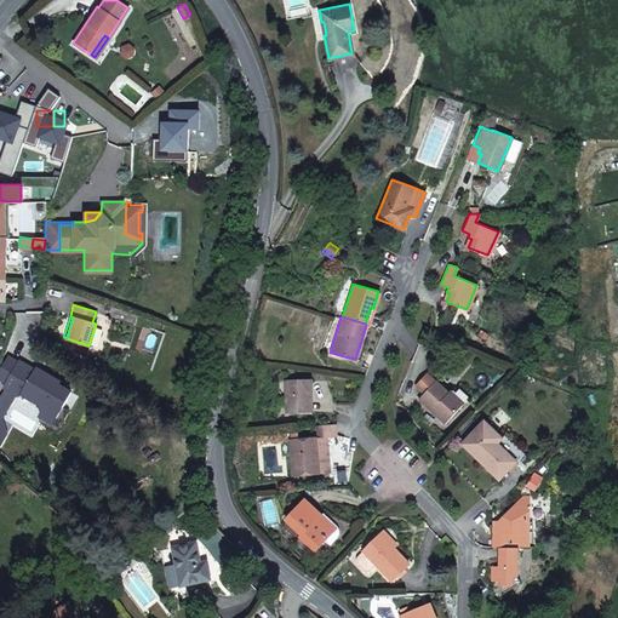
[(84,356),(72,353),(68,362),(80,366),(84,356)]
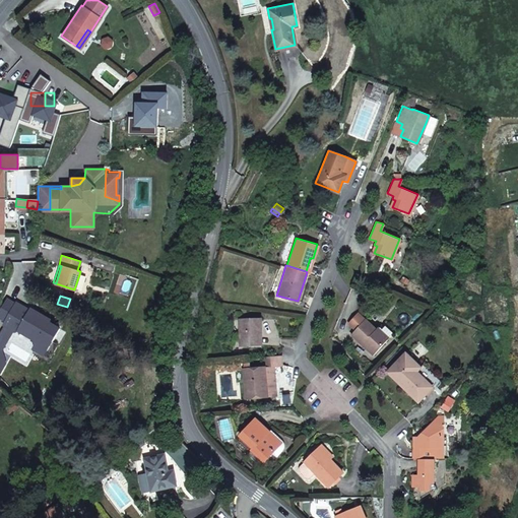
[(3,325),(0,329),(0,349),(11,329),(13,331),(17,330),(33,339),(35,343),(33,348),(34,349),(44,354),(52,340),(59,328),(49,322),(50,319),(30,308),(29,309),(15,302),(2,324),(3,325)]
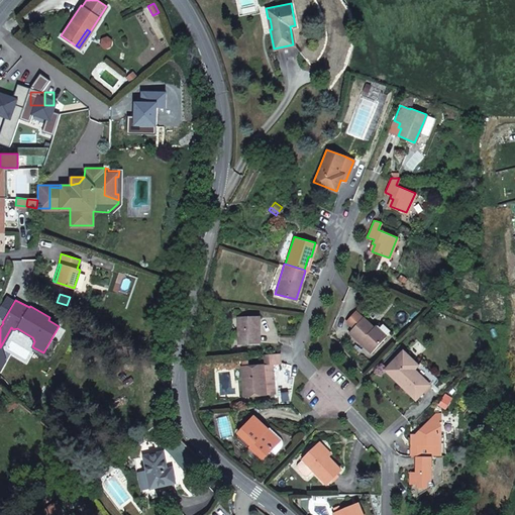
[(373,326),(369,323),(362,316),(355,310),(345,321),(351,326),(347,331),(370,352),(384,336),(373,326)]
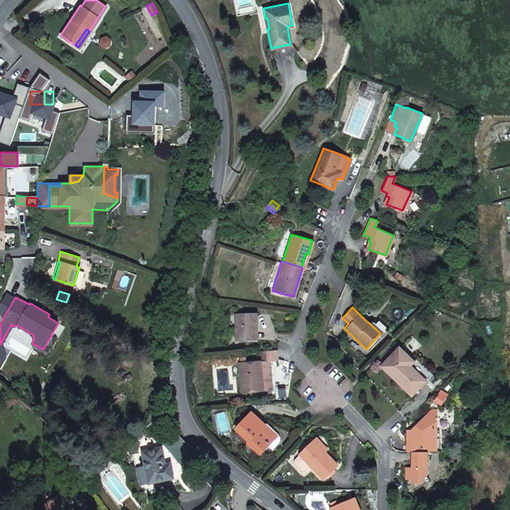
[(255,324),(255,313),(235,314),(235,338),(253,338),(253,324),(255,324)]
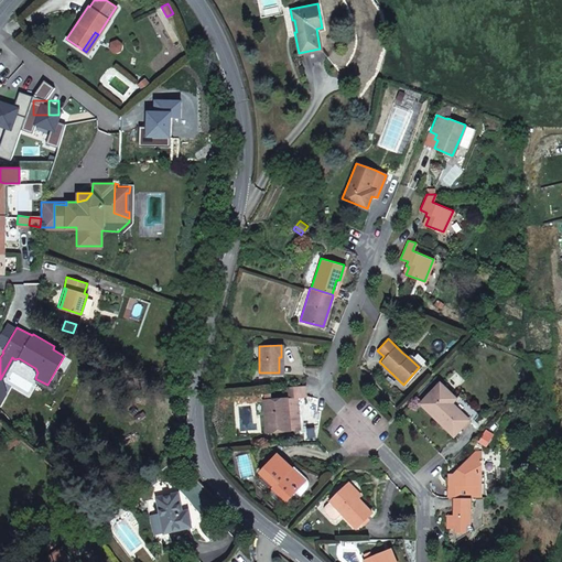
[(408,357),(418,367),(424,359),(417,353),(413,356),(411,354),(408,357)]
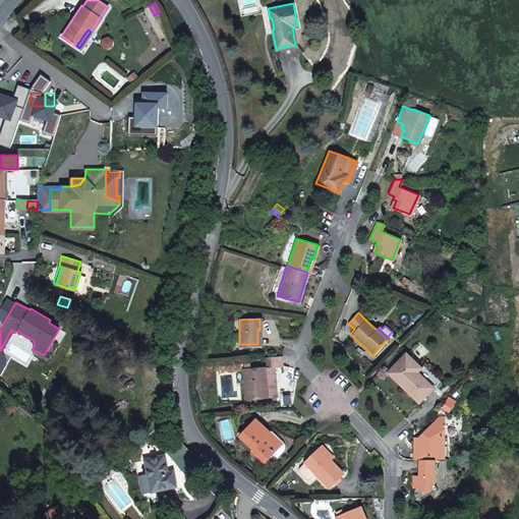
[(44,355),(34,350),(32,353),(47,362),(57,344),(52,341),(44,355)]
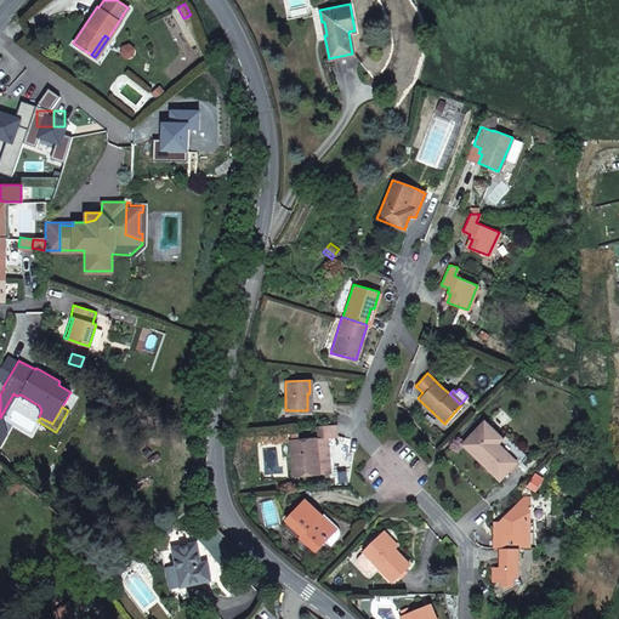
[(463,443),(499,478),(516,461),(497,442),(501,437),(483,421),(463,443)]
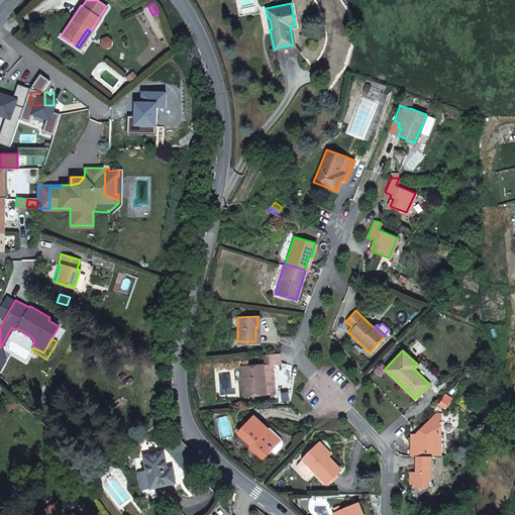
[(243,395),(274,393),(271,364),(279,363),(278,352),(258,354),(259,364),(240,366),(243,395)]
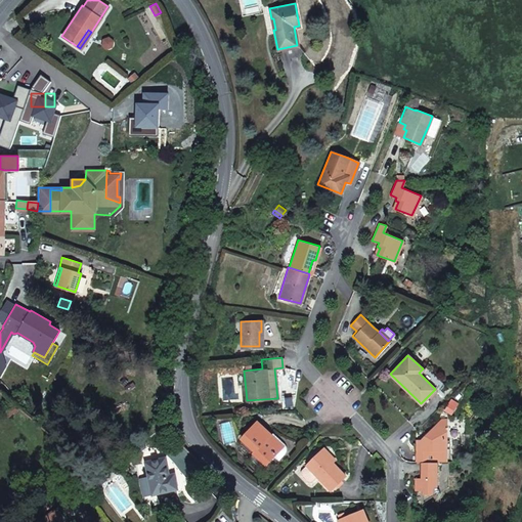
[(273,455),(283,445),(256,421),(241,437),(254,450),(252,452),(265,464),(273,455)]
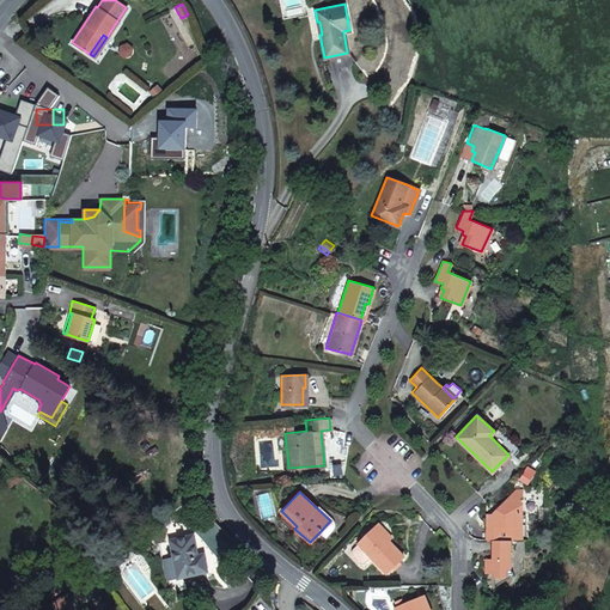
[(485,537),(520,537),(520,499),(507,499),(492,513),(492,524),(485,524),(485,537)]
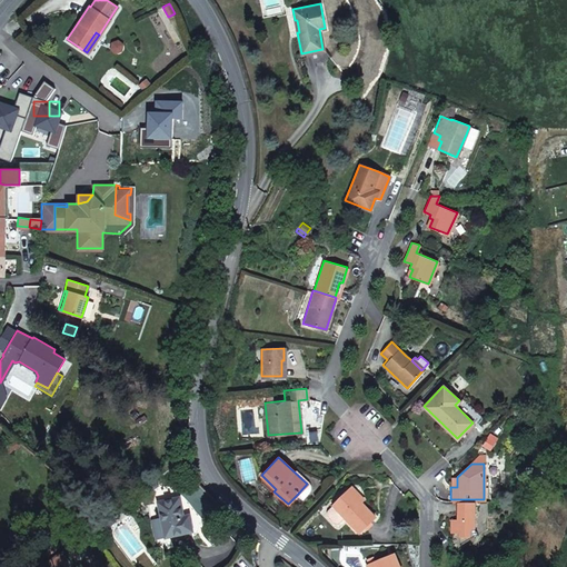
[(310,488),(309,485),(308,481),(296,470),(294,471),(307,484),(297,495),(301,499),(307,494),(309,491),(310,488)]
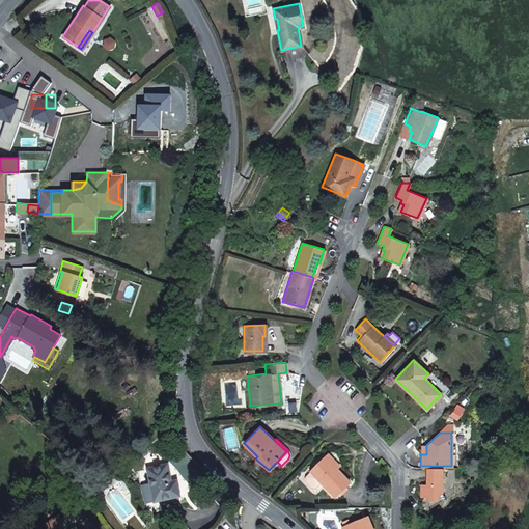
[(327,454),(325,456),(336,468),(338,465),(327,454)]
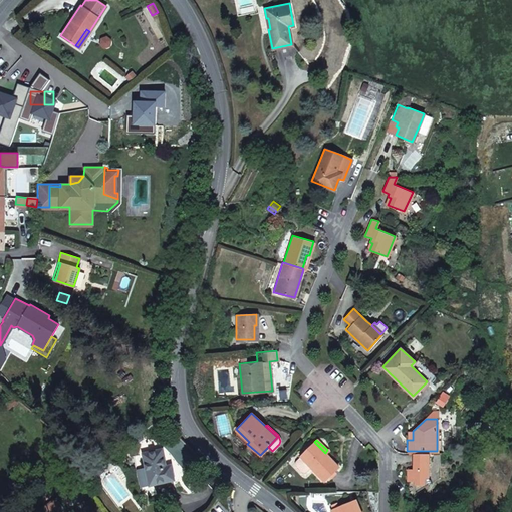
[(338,466),(325,453),(314,442),(300,455),(310,466),(323,480),(338,466)]
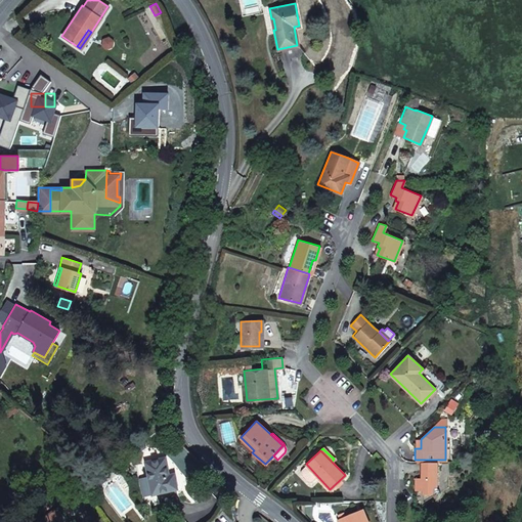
[(259,464),(261,461),(252,452),(249,455),(250,458),(255,464),(259,464)]
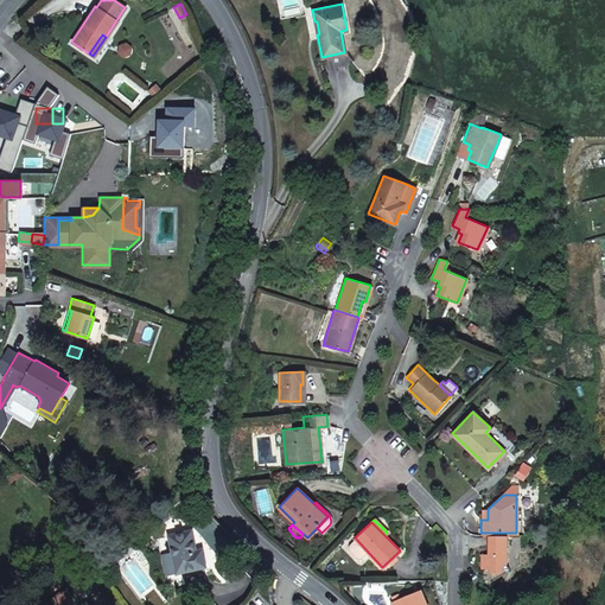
[(203,565),(199,548),(193,551),(190,530),(167,535),(171,552),(160,554),(165,574),(176,572),(203,565)]
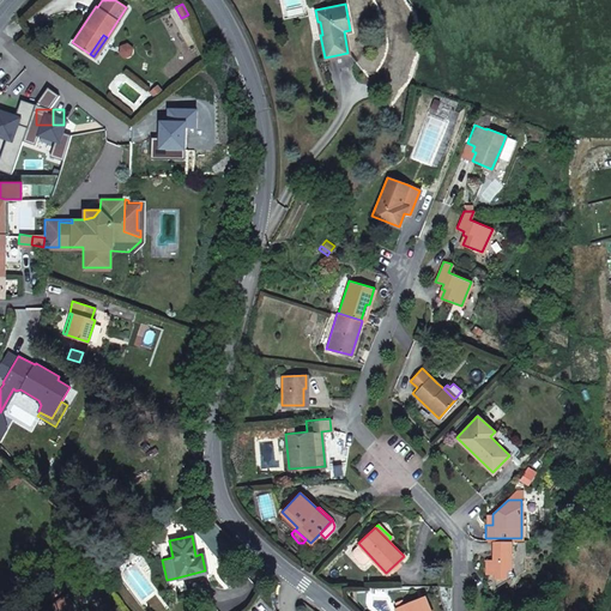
[(506,569),(510,569),(510,540),(492,540),(492,554),(495,554),(495,558),(485,558),(485,573),(492,573),(495,573),(495,578),(498,578),(506,578),(506,569)]
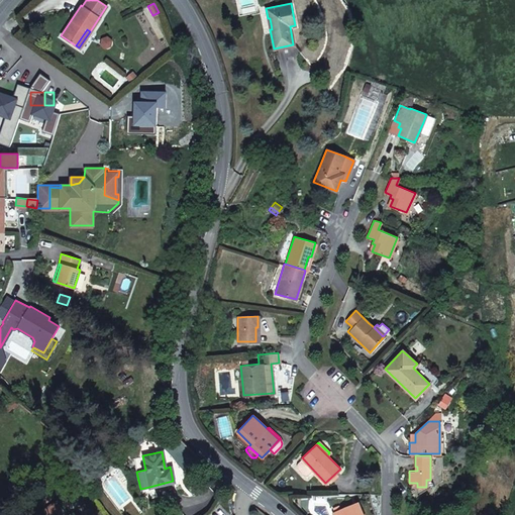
[(307,475),(312,469),(302,457),(296,464),(296,466),(297,468),(302,474),(304,475),(307,475)]
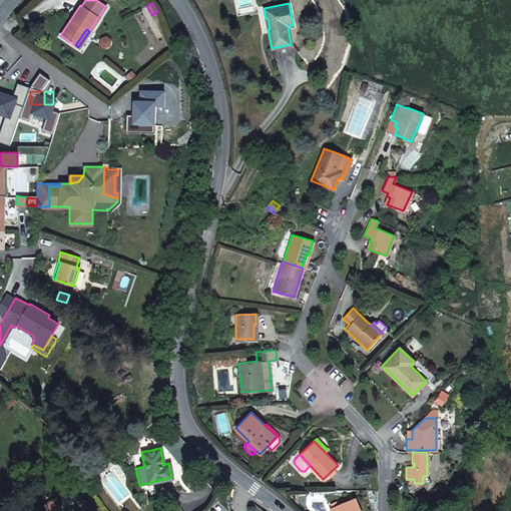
[(102,470),(97,463),(89,469),(94,476),(102,470)]
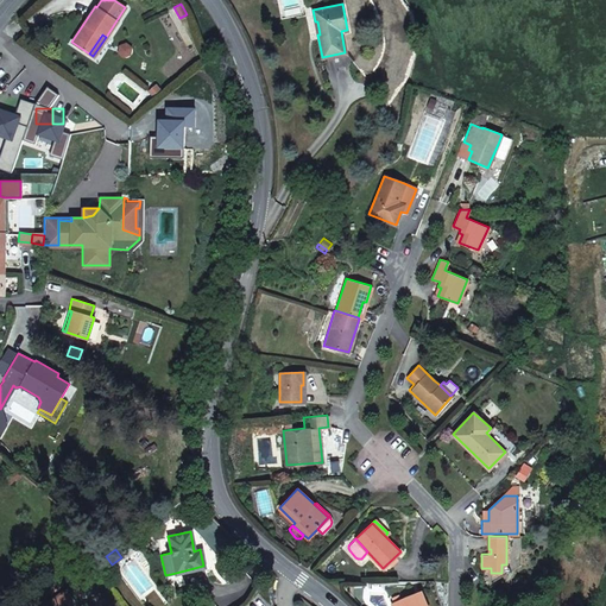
[(502,565),(502,573),(494,573),(491,573),(491,579),(493,580),(510,570),(506,565),(502,565)]
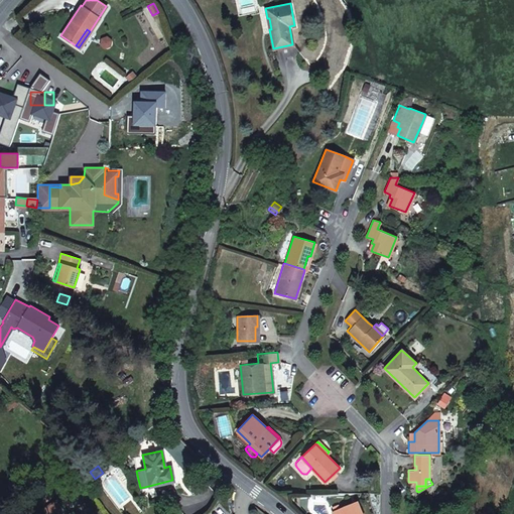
[(68,507),(82,497),(73,485),(58,496),(68,507)]
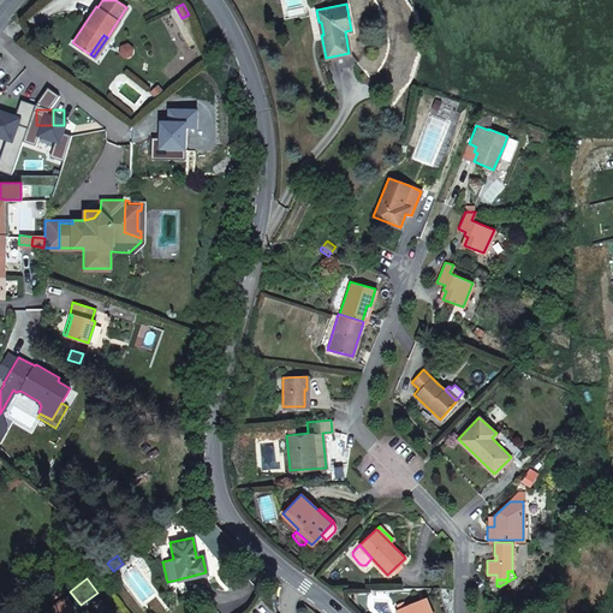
[(54,612),(65,612),(66,612),(72,612),(73,606),(72,605),(66,594),(65,596),(54,603),(54,612)]
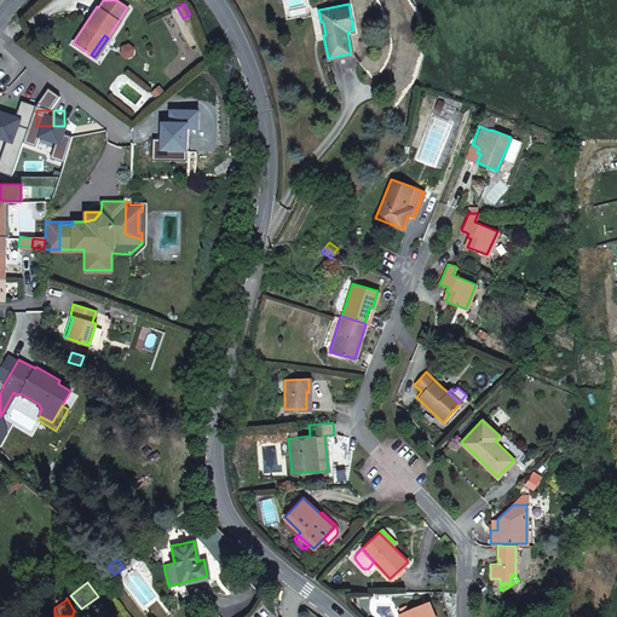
[(433,616),(428,603),(398,615),(399,616),(433,616)]
